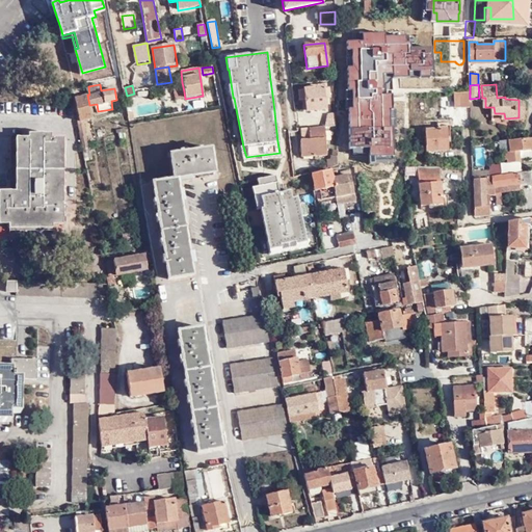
[(306,90),(307,111),(326,109),(325,88),(306,90)]
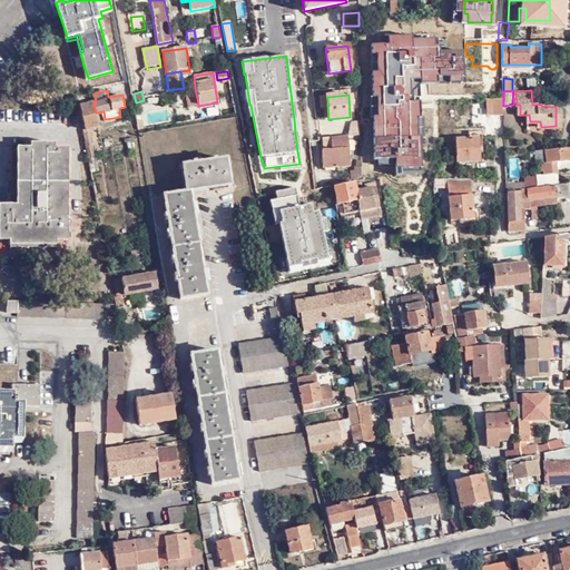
[(198,106),(197,98),(185,99),(187,108),(198,107),(198,106)]
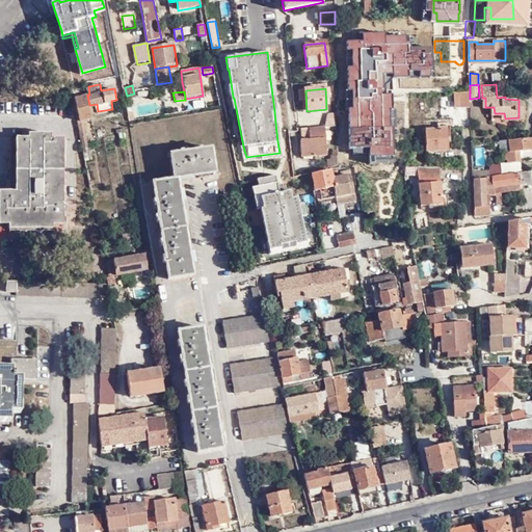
[(470,91),(455,91),(455,105),(470,105),(470,91)]
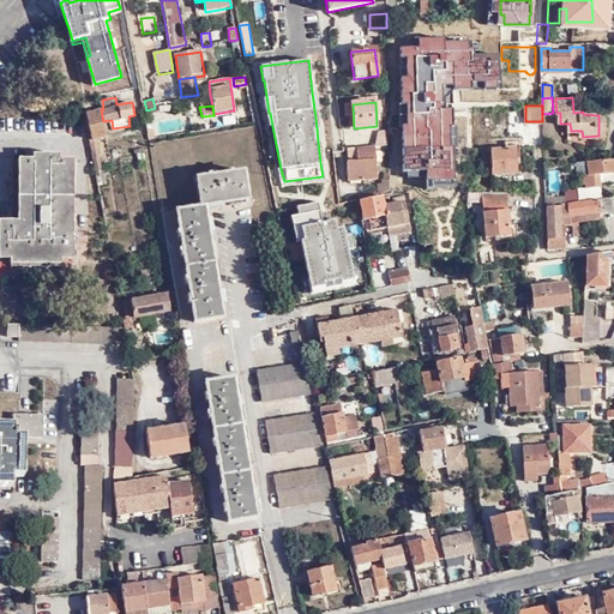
[(106,134),(103,121),(101,109),(88,112),(92,137),(97,136),(106,134)]
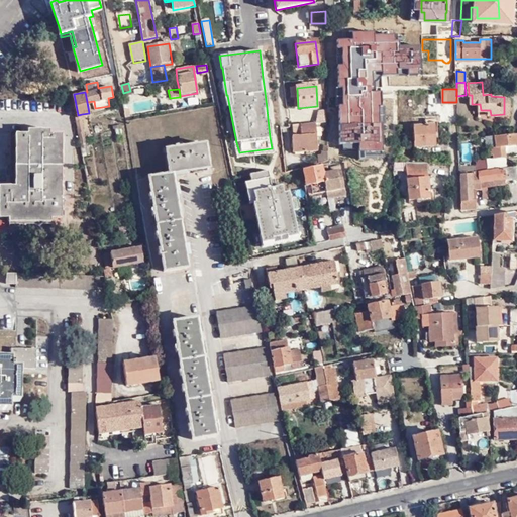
[(366,110),(387,109),(386,92),(365,93),(366,110)]
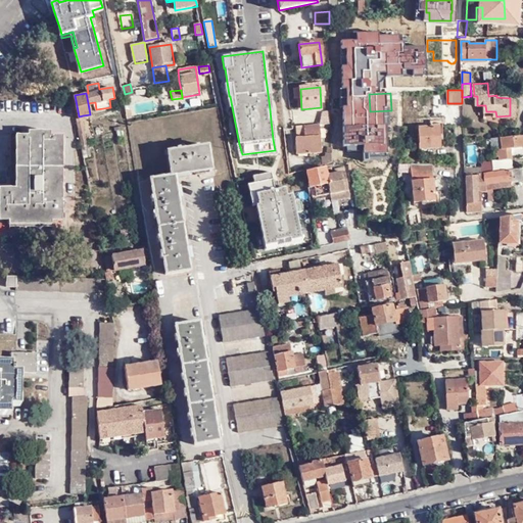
[(322,126),(333,125),(333,115),(332,112),(324,111),(323,117),(322,126)]
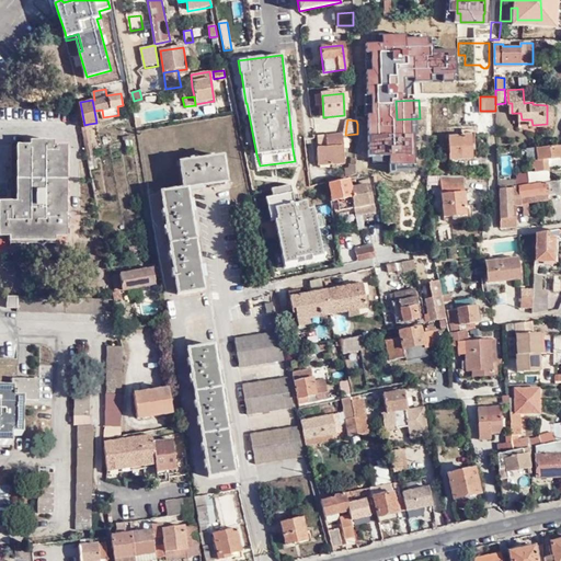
[(390,130),(390,123),(373,124),(374,132),(390,130)]
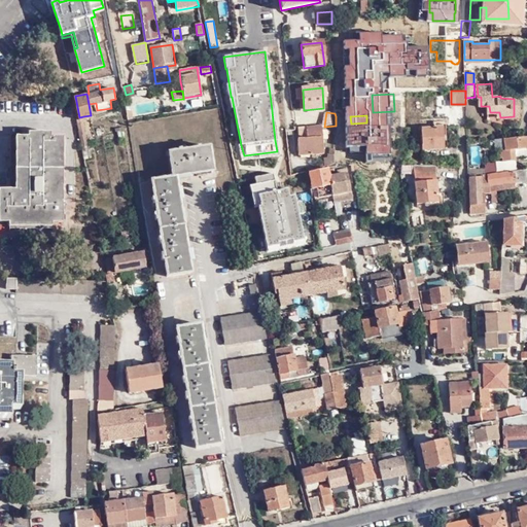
[(77,117),(82,145),(89,144),(83,116),(79,117),(77,117)]
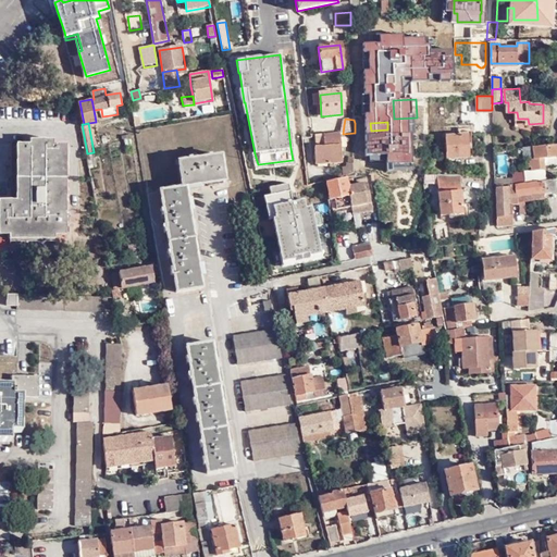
[(331,134),(326,135),(326,139),(326,147),(323,147),(317,147),(318,164),(344,163),(343,136),(342,136),(341,134),(331,134)]
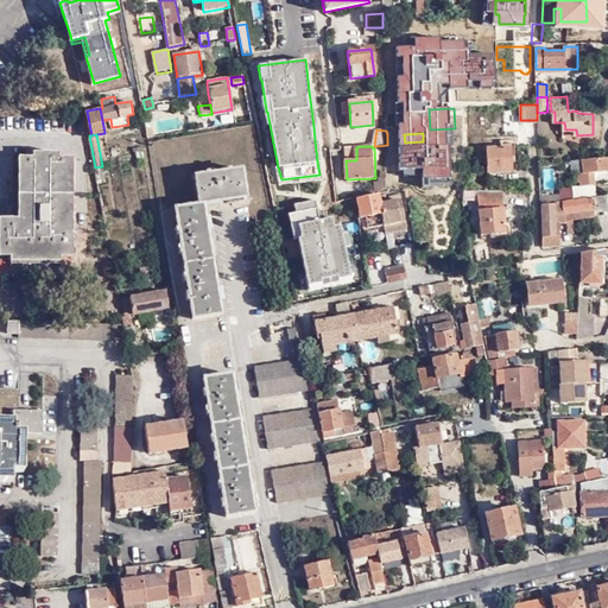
[(512,171),(511,146),(487,147),(487,172),(512,171)]
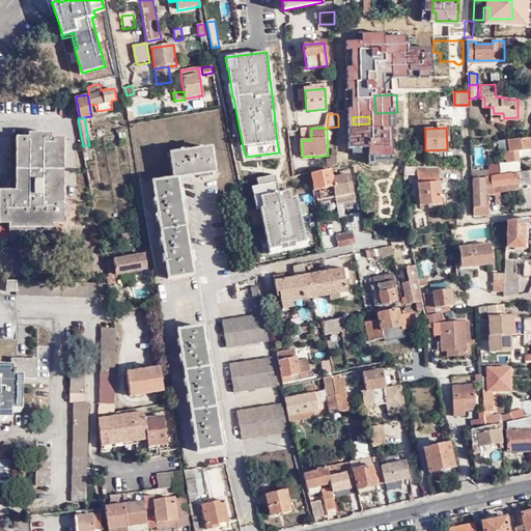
[(65,223),(66,138),(54,138),(54,134),(30,134),(30,137),(18,137),(17,191),(0,190),(0,222),(9,223),(9,227),(55,228),(55,223),(65,223)]
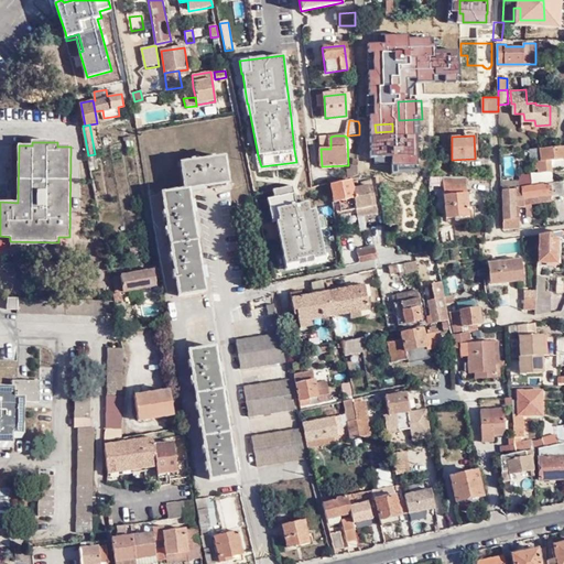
[(563,145),(539,148),(540,161),(537,161),(538,173),(552,172),(551,160),(563,159),(563,167),(563,166),(563,145)]
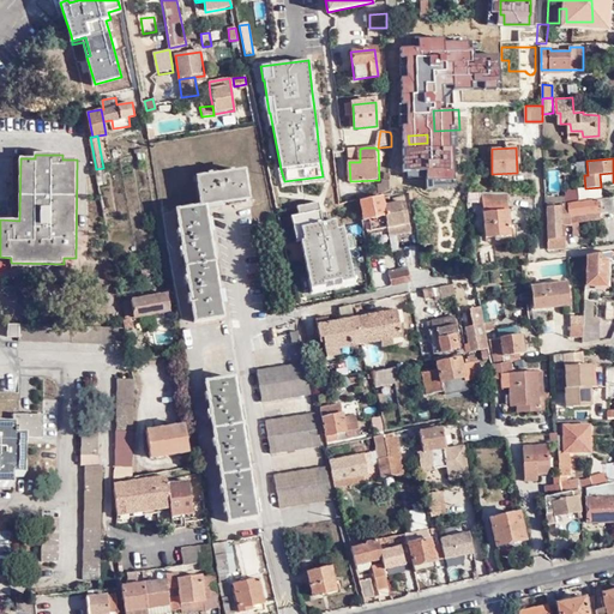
[(324,163),(320,163),(323,176),(284,181),(281,169),(278,169),(282,187),(326,181),(324,163)]
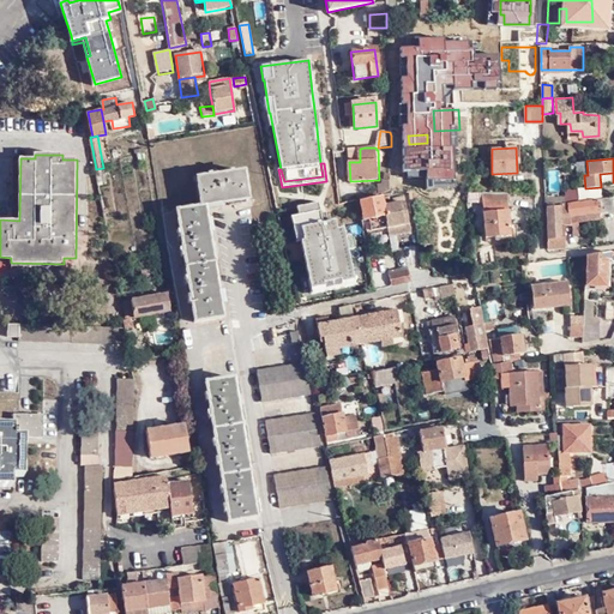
[(403,172),(391,172),(392,178),(392,191),(404,190),(404,181),(403,172)]
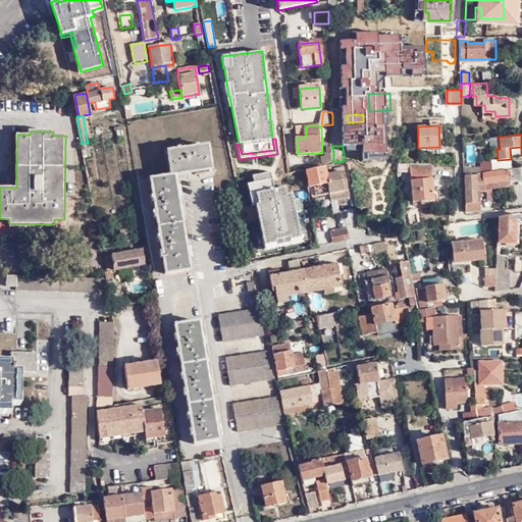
[(153,185),(168,277),(193,273),(189,248),(181,204),(177,180),(192,178),(211,175),(206,149),(165,156),(169,181),(153,185)]
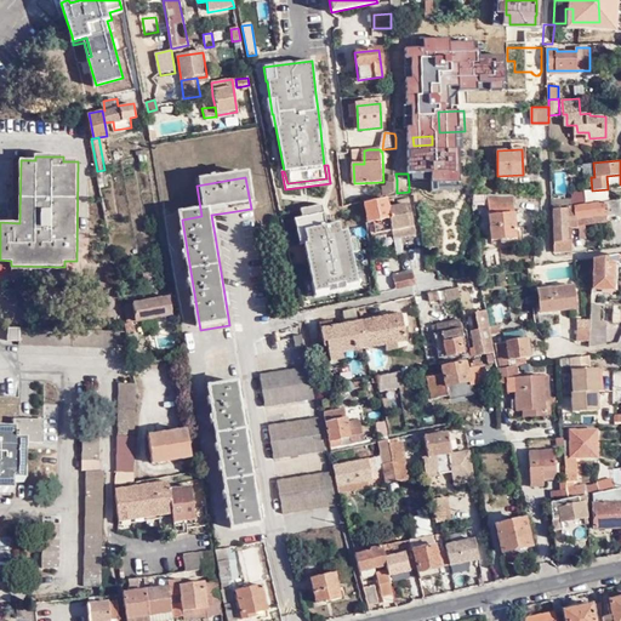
[(397,193),(397,180),(392,180),(389,180),(389,187),(386,187),(386,195),(397,193)]
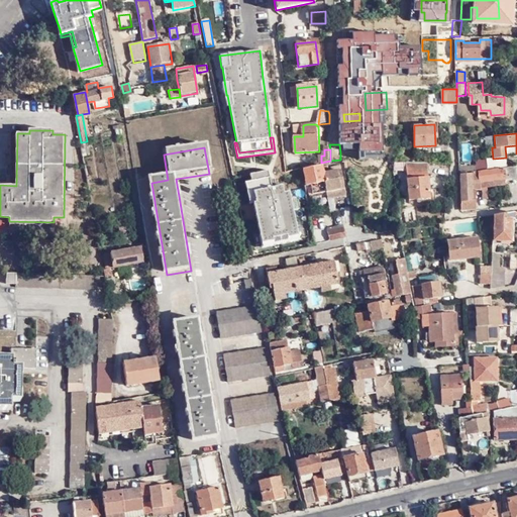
[(394,160),(395,171),(407,170),(407,160),(394,160)]
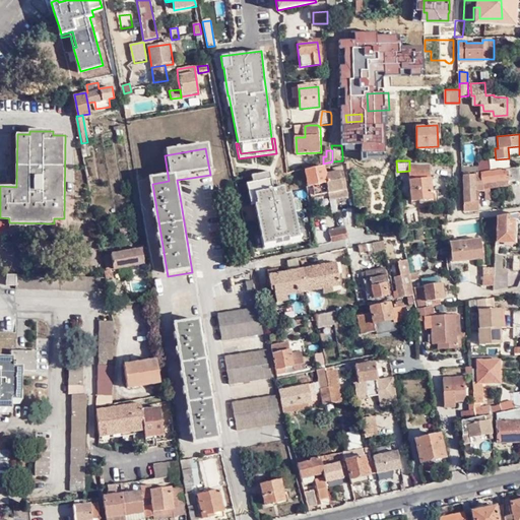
[(432,190),(430,160),(409,160),(409,171),(411,200),(432,199),(432,201),(436,201),(435,193),(438,193),(438,189),(432,190)]
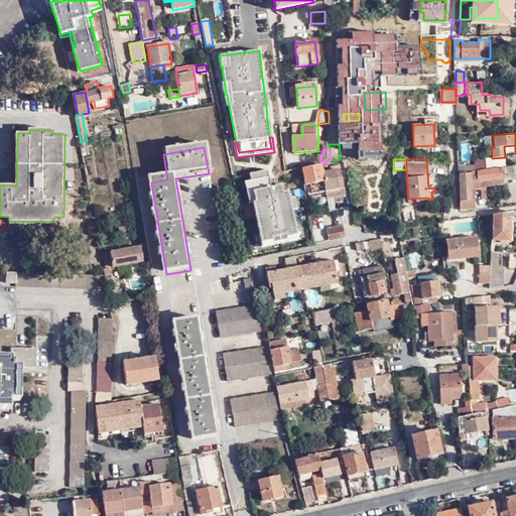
[(328,189),(346,187),(344,169),(342,169),(334,170),(325,171),(325,164),(305,168),(307,182),(310,182),(327,180),(328,189)]
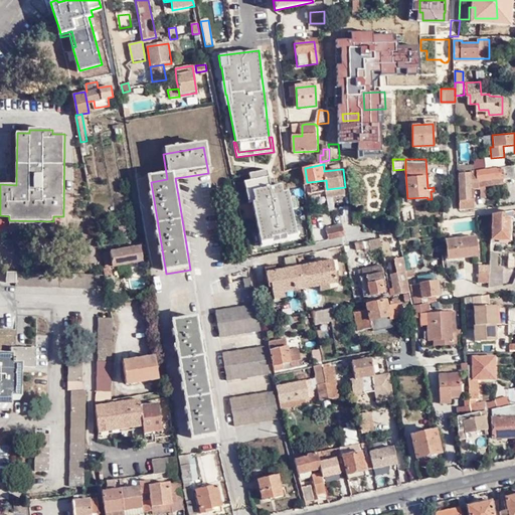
[(502,168),(477,171),(478,183),(506,179),(514,177),(514,171),(514,165),(502,167),(502,168)]
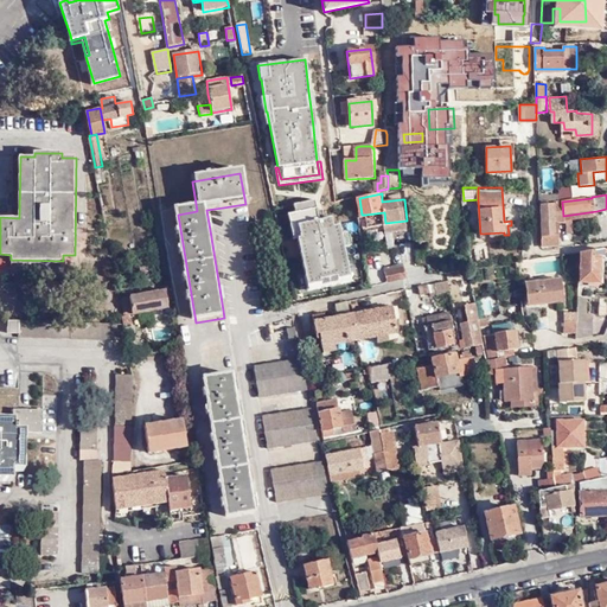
[(314,200),(293,205),(295,212),(298,225),(300,238),(298,238),(305,275),(307,286),(320,282),(320,280),(327,278),(336,276),(337,279),(350,276),(344,247),(342,235),(339,224),(333,227),(331,217),(324,219),(321,209),(317,210),(314,200)]
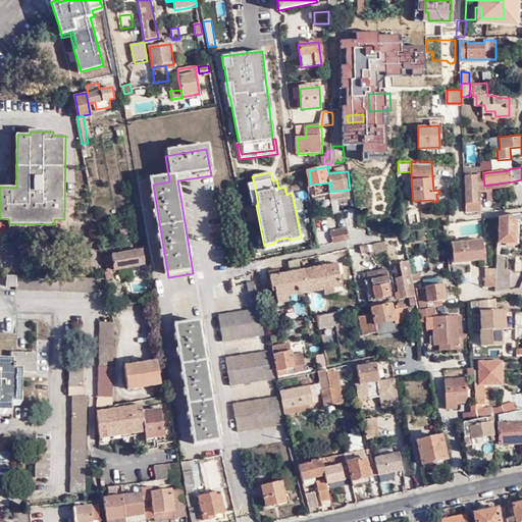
[(483,173),(482,172),(476,173),(477,176),(465,176),(466,213),(480,210),(480,201),(477,201),(478,191),(480,191),(487,191),(487,189),(484,189),(484,186),(483,173)]
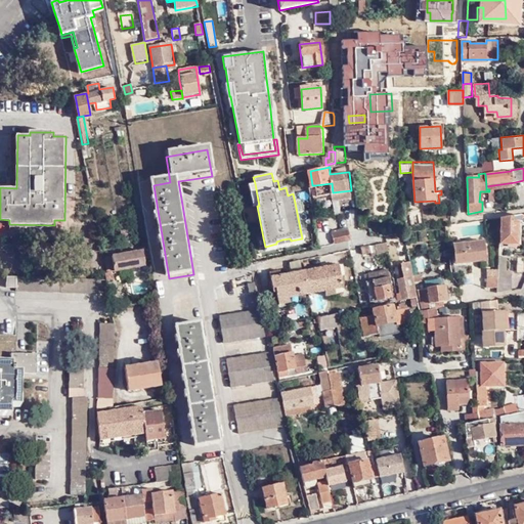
[(255,183),(248,184),(251,195),(257,194),(255,183)]
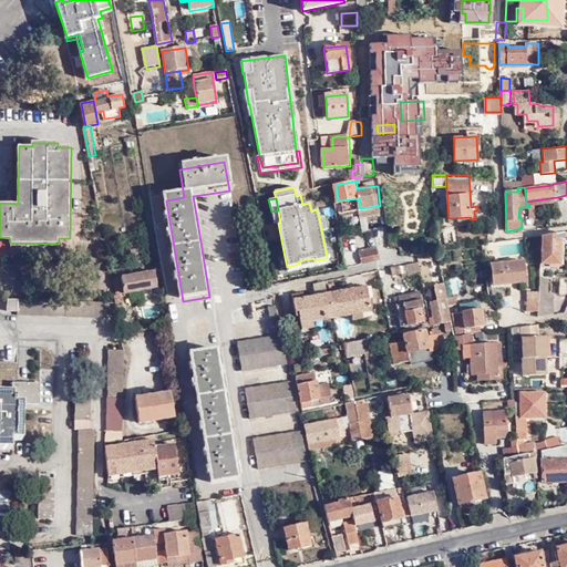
[(359,198),(341,200),(343,210),(360,208),(359,198)]
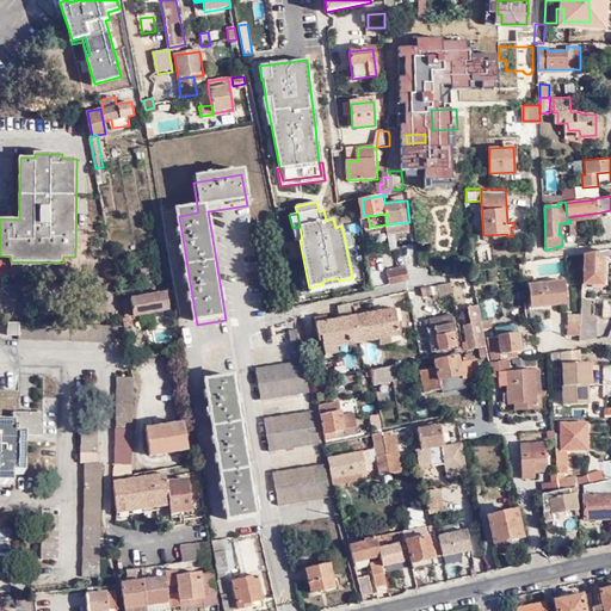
[(411,232),(409,222),(388,224),(389,234),(411,232)]
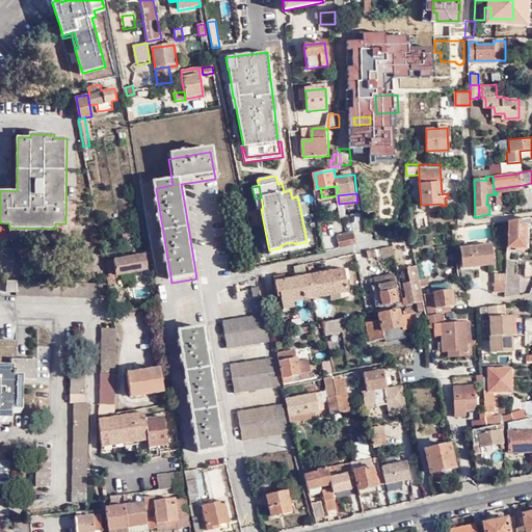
[(261,197),(255,198),(257,210),(261,209),(263,209),(261,197)]
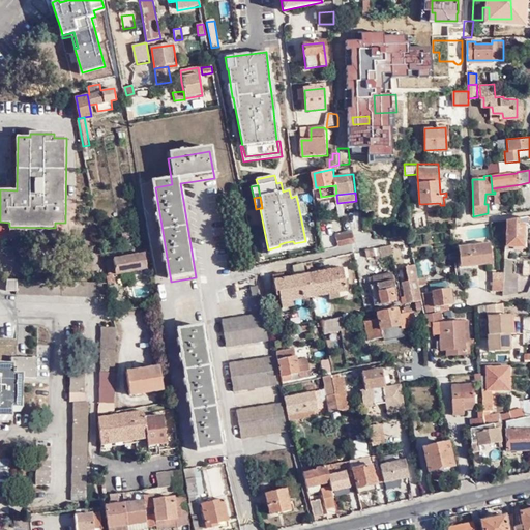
[(304,203),(298,205),(300,215),(306,214),(304,203)]
